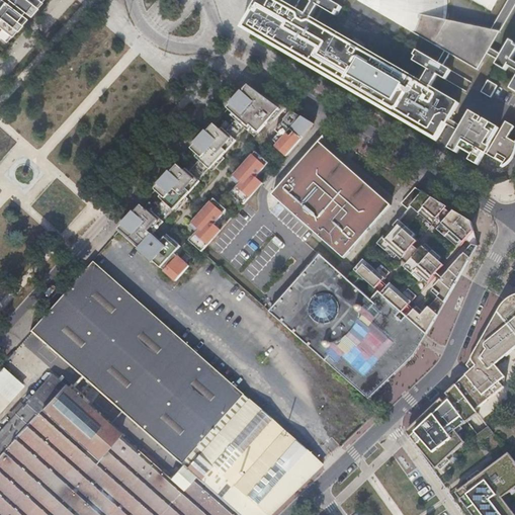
[(0,0),(0,29),(1,28),(7,32),(12,26),(7,22),(11,18),(11,17),(17,21),(22,15),(17,11),(19,8),(25,12),(27,9),(22,6),(26,0),(32,4),(35,0),(0,0)]
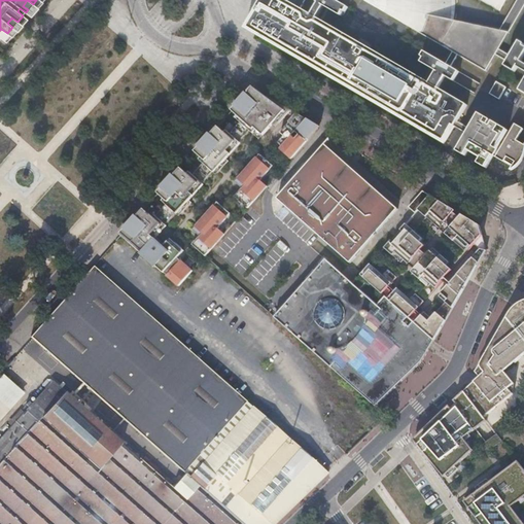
[(33,4),(27,0),(23,6),(28,9),(33,4)]
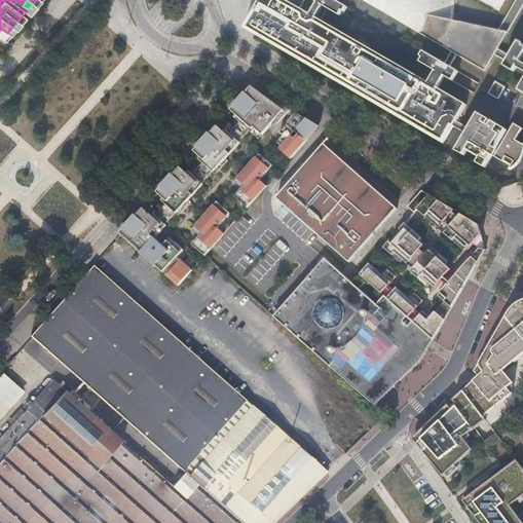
[(522,63),(517,60),(522,47),(522,42),(516,38),(508,53),(495,46),(506,30),(496,28),(449,17),(450,10),(451,4),(451,0),(256,0),(252,8),(254,9),(245,25),(440,138),(449,122),(451,123),(453,118),(463,102),(435,85),(425,80),(313,15),(321,3),(339,13),(344,4),(337,0),(364,0),(449,48),(454,52),(483,69),(492,52),(505,59),(501,64),(511,69),(514,64),(522,69),(522,75),(516,87),(522,91),(522,63)]
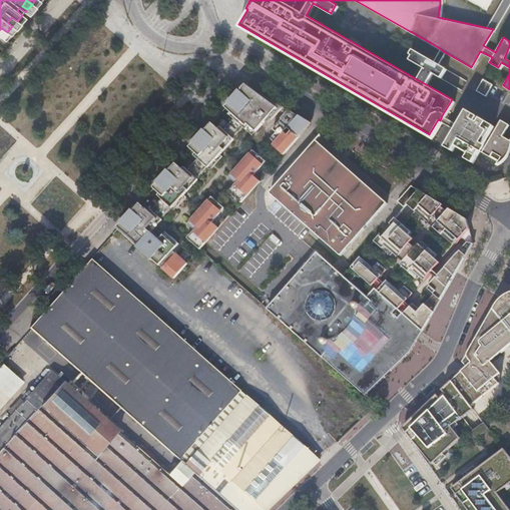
[(469,0),(483,8),(487,0),(469,0)]
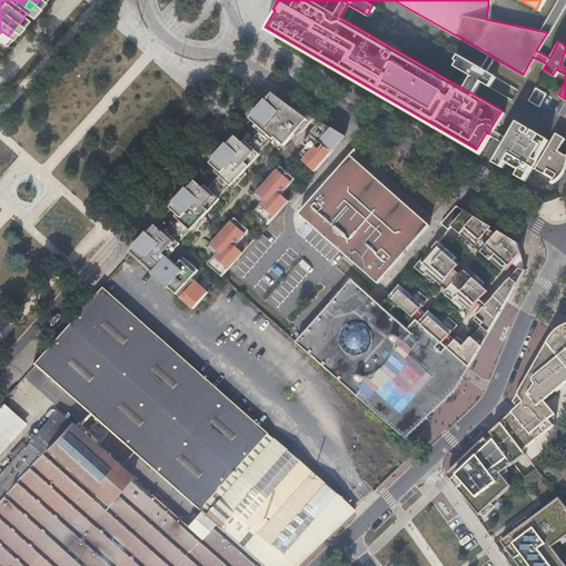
[(553,0),(537,30),(547,32),(564,0),(553,0)]
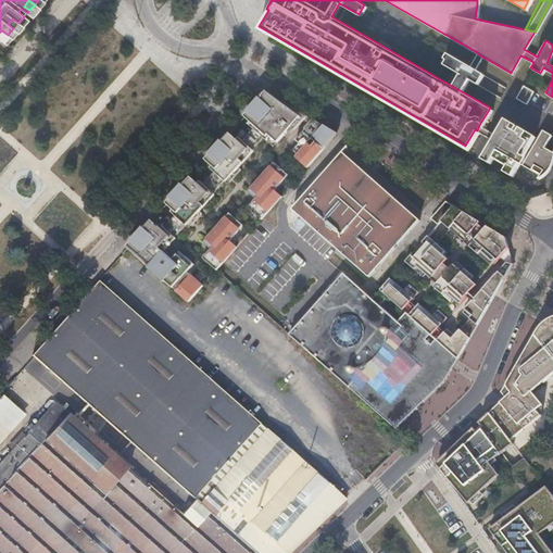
[(13,28),(19,23),(12,19),(12,20),(8,24),(13,28)]
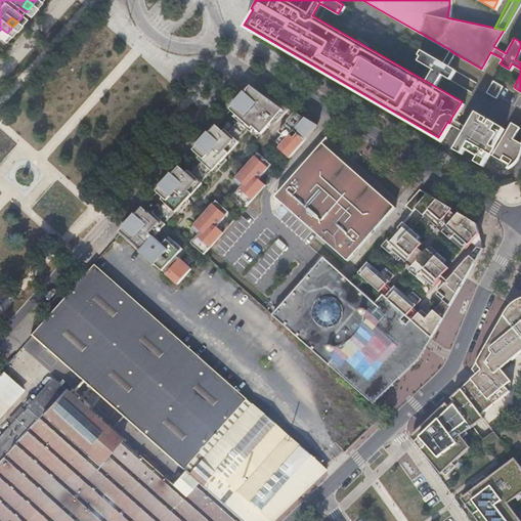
[(420,48),(414,58),(431,68),(439,73),(448,78),(453,69),(445,63),(440,60),(420,48)]
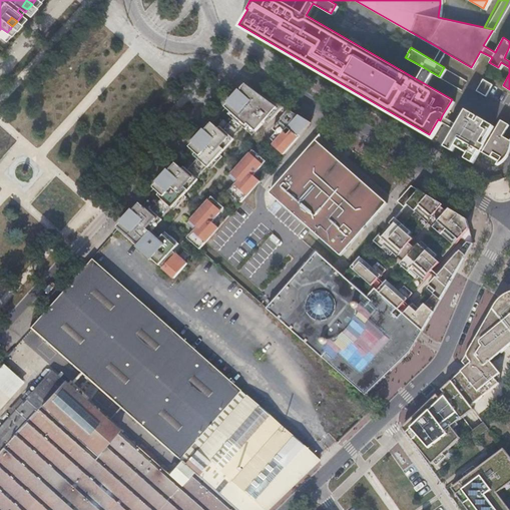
[(438,47),(431,59),(436,62),(443,51),(438,47)]
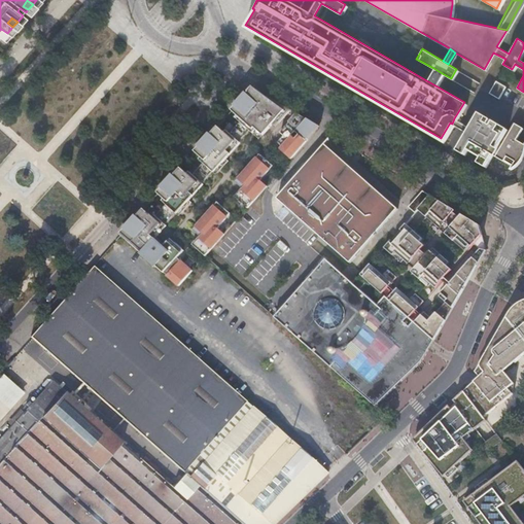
[(442,73),(433,68),(426,80),(435,85),(442,73)]
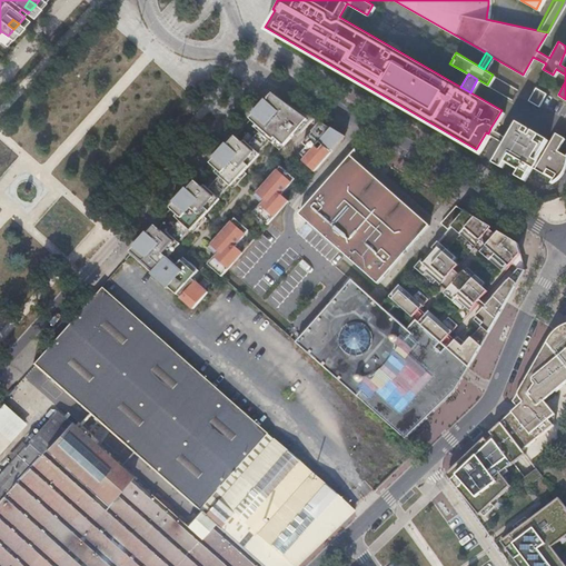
[(533,85),(526,98),(536,103),(544,91),(533,85)]
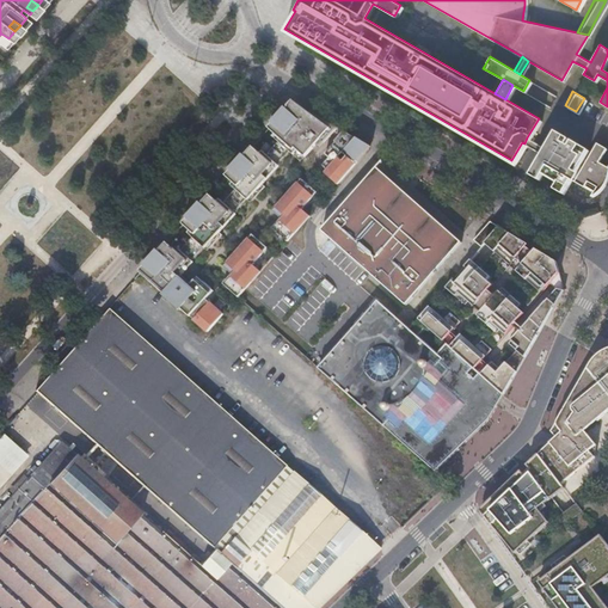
[(203,327),(220,311),(203,295),(210,287),(195,272),(188,278),(177,269),(202,241),(207,245),(219,232),(214,227),(245,194),(250,197),(262,184),(258,179),(289,146),(294,151),(302,140),(304,141),(305,140),(311,145),(324,130),(317,123),(320,117),(307,110),(305,112),(289,99),(265,126),(272,131),(271,134),(275,137),(263,152),(259,147),(257,149),(250,143),(223,172),(231,179),(228,182),(232,185),(220,200),(216,195),(214,197),(207,191),(180,221),(188,227),(185,229),(190,234),(177,247),(173,243),(171,245),(164,239),(137,266),(148,275),(147,276),(203,327)]
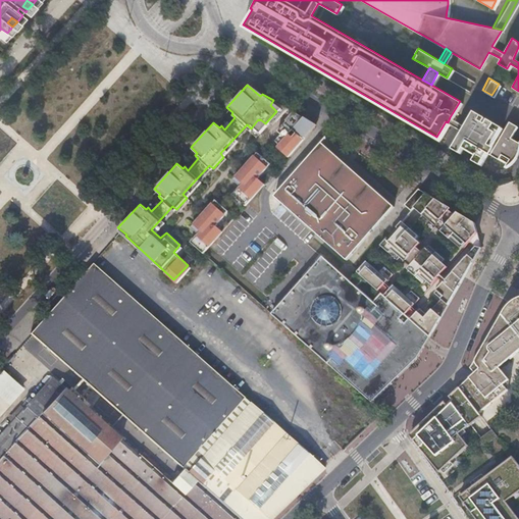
[(461,130),(451,148),(458,152),(462,146),(474,153),(471,159),(478,163),(485,151),(497,157),(498,156),(505,161),(503,165),(503,166),(508,162),(511,160),(513,157),(515,154),(517,150),(518,142),(518,140),(518,137),(518,138),(517,141),(509,136),(516,125),(508,120),(499,135),(496,134),(501,126),(486,118),(483,122),(481,121),(484,116),(472,110),(463,125),(461,130)]
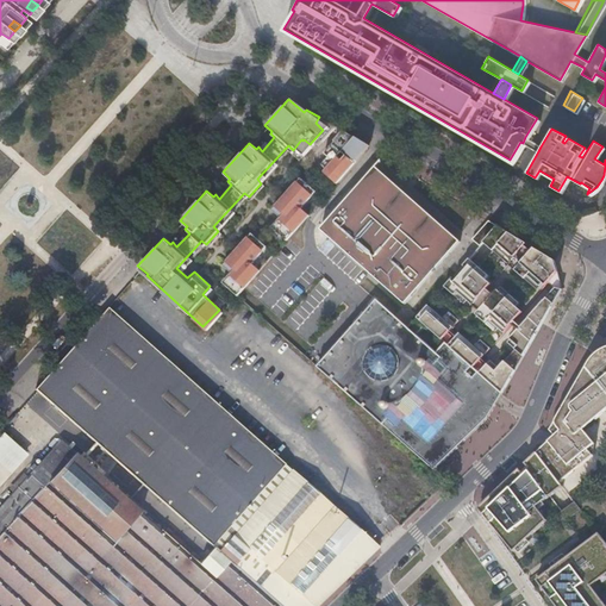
[(332,182),(364,144),(350,136),(347,141),(338,132),(322,151),(324,154),(317,163),(323,168),(319,172),(332,182)]
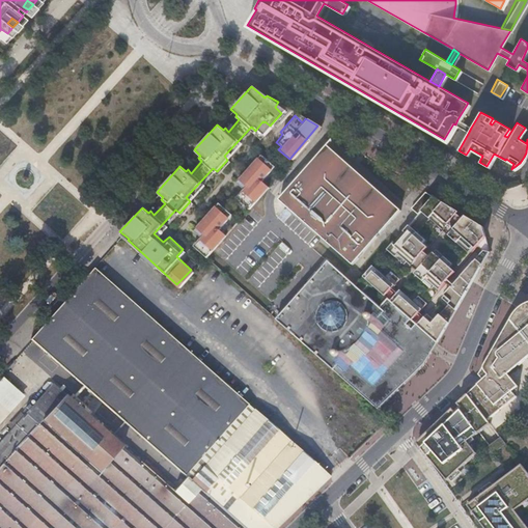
[(471,128),(457,119),(455,124),(469,132),(471,128)]
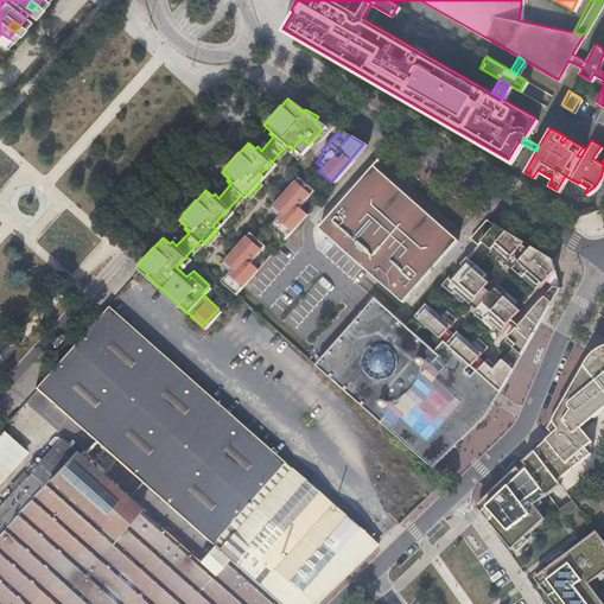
[(372,163),(316,226),(364,268),(400,300),(456,237),(372,163)]
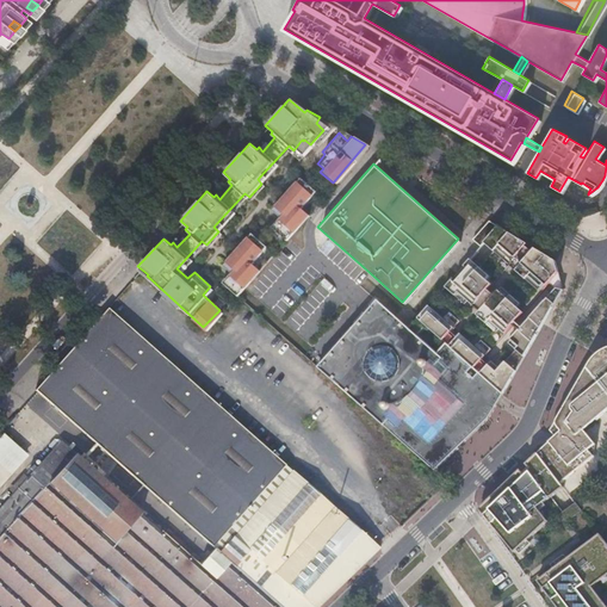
[(304,215),(305,212),(298,205),(314,189),(298,177),(271,208),(280,216),(271,227),(284,237),(304,215)]
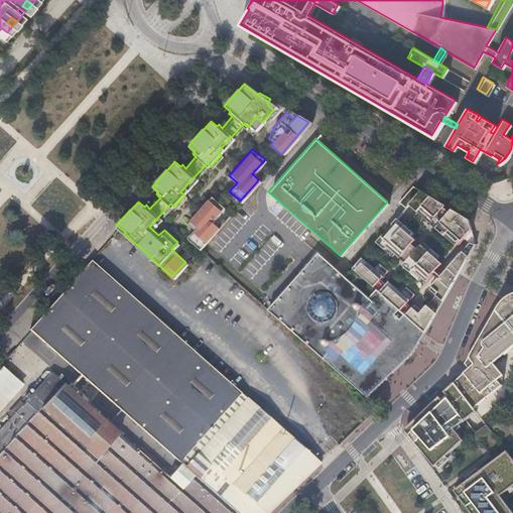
[(397,200),(403,206),(418,188),(411,183),(397,200)]
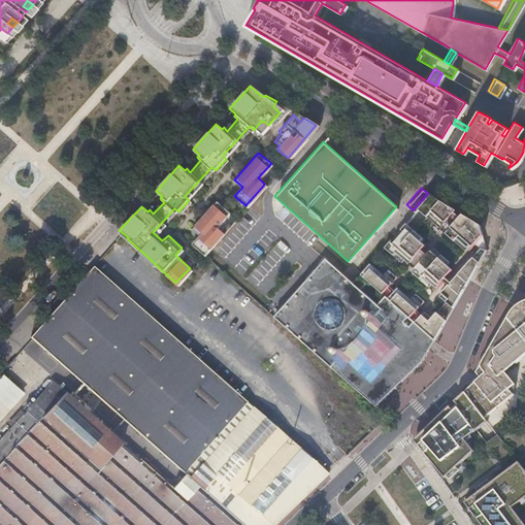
[(428,193),(416,207),(437,226),(438,226),(451,211),(454,208),(428,193)]
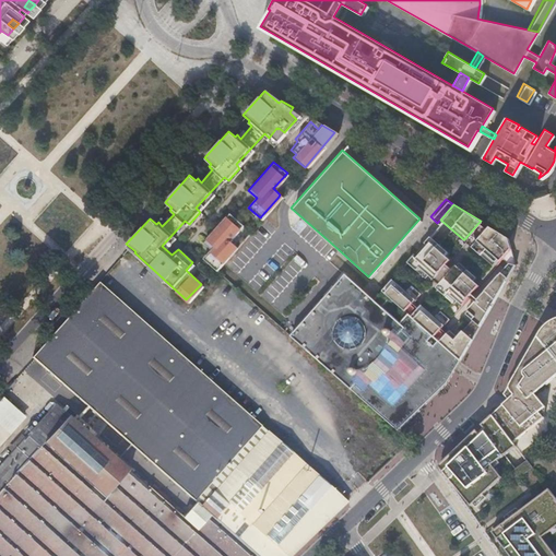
[(222,261),(235,246),(228,239),(241,224),(228,212),(203,240),(212,249),(203,258),(215,269),(222,261)]
